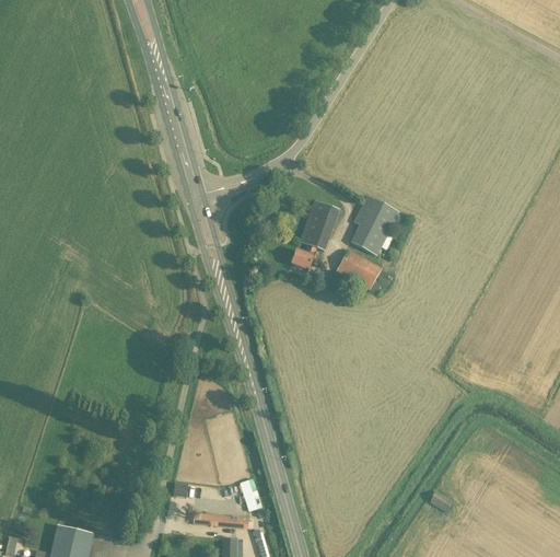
[(359,224),(350,241),(376,255),(381,246),(386,248),(389,241),(385,239),(399,211),(366,195),(353,221),(359,224)]
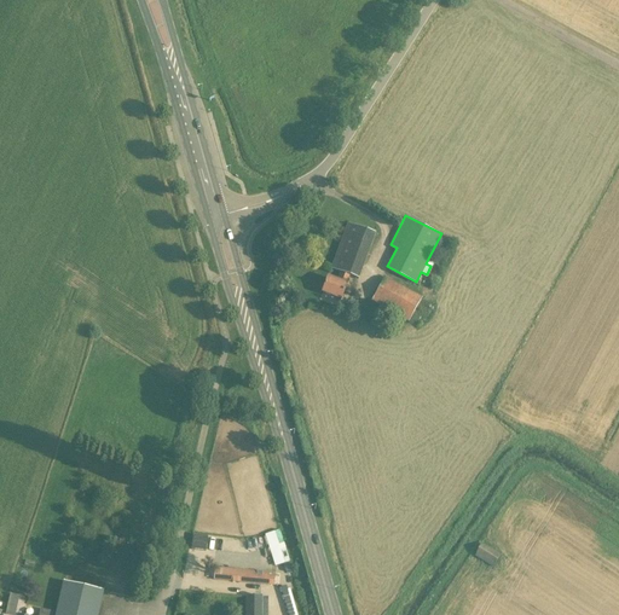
[(347,220),(330,266),(340,270),(336,278),(328,274),(322,290),(340,296),(350,273),(358,276),(375,231),(347,220)]
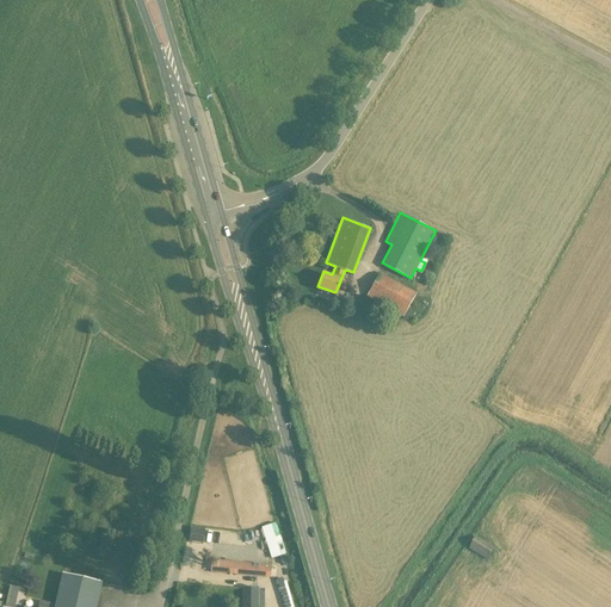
[(402,315),(417,290),(380,270),(366,295),(402,315)]
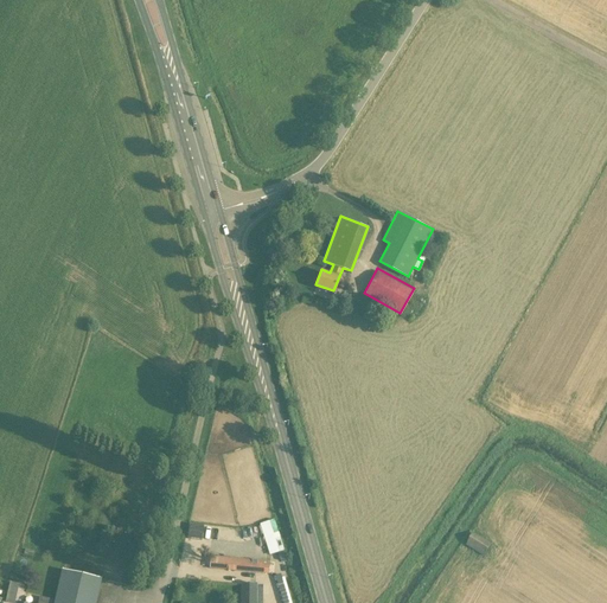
[(490,541),(473,531),(465,543),(483,553),(490,541)]
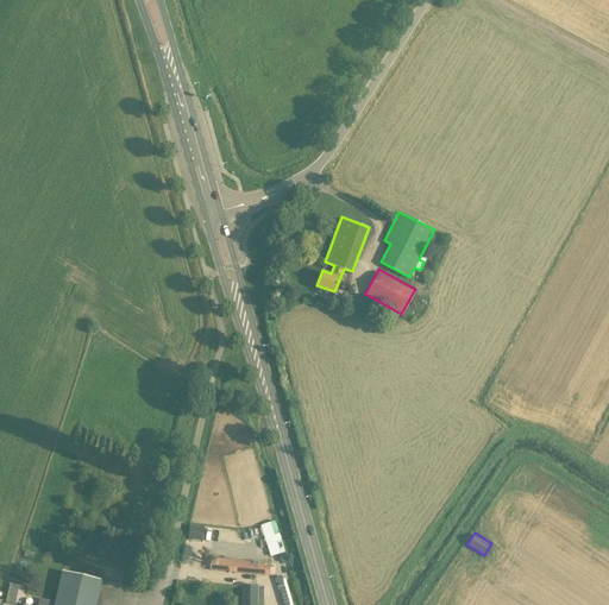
[(270,552),(283,549),(281,535),(268,537),(270,552)]
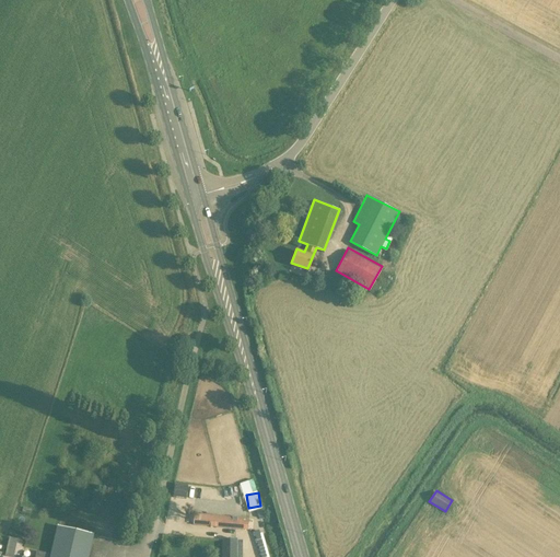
[(194,511),(193,523),(247,528),(248,517),(194,511)]
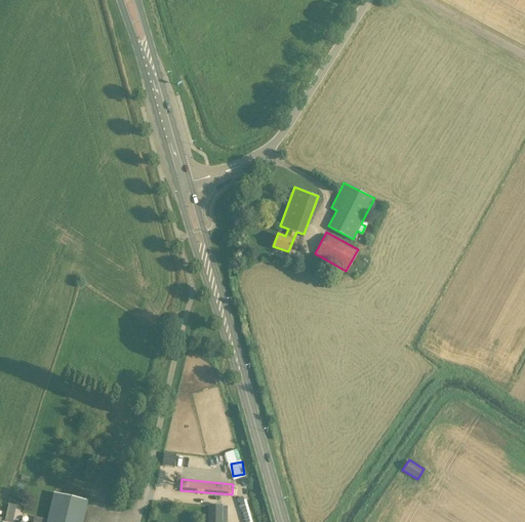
[(49,517),(47,521),(80,521),(86,499),(54,492),(48,517),(49,517)]
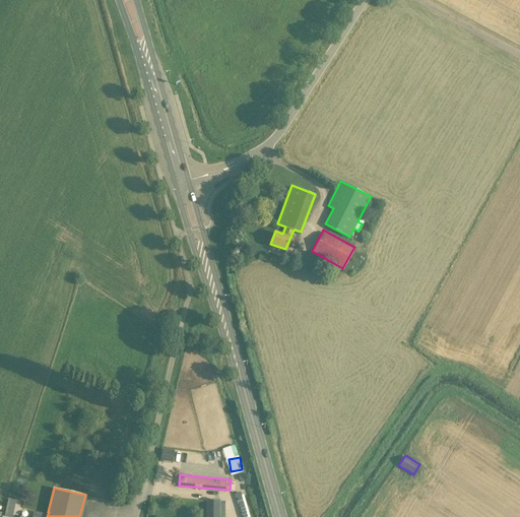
[(219,516),(220,499),(207,499),(206,516),(219,516)]
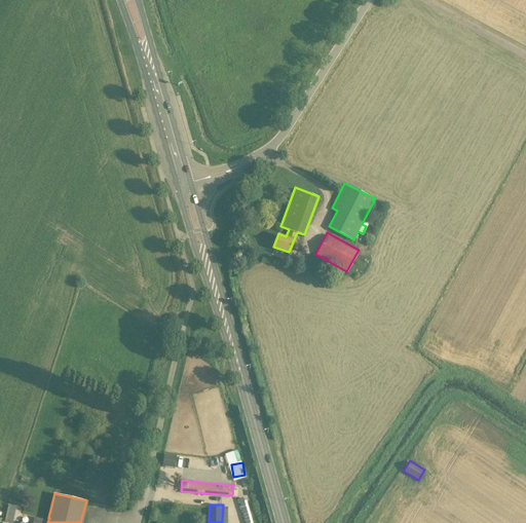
[(7,511),(5,519),(12,521),(14,513),(7,511)]
